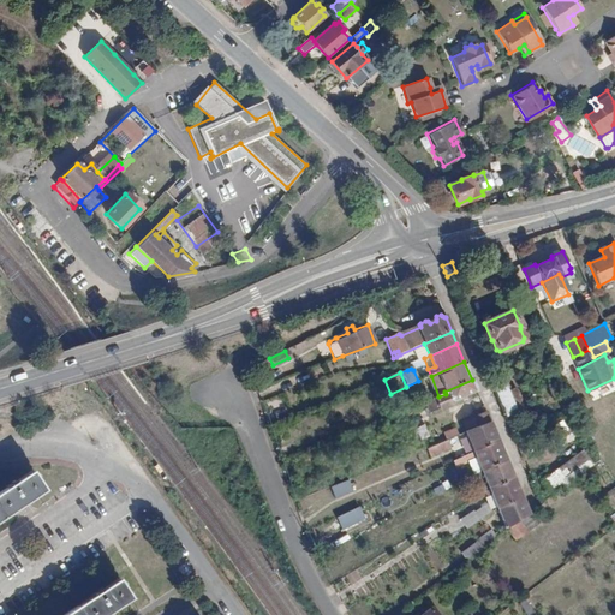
[(500,377),(490,381),(506,417),(507,422),(512,419),(509,415),(518,411),(514,402),(519,401),(520,398),(517,389),(514,388),(509,390),(505,380),(500,377)]
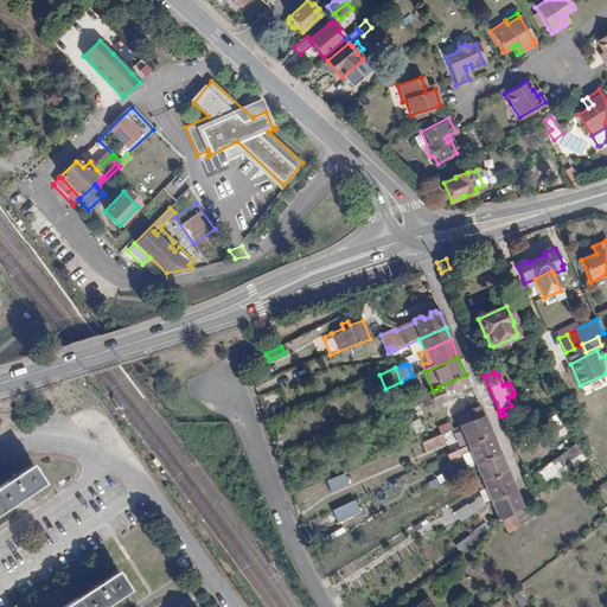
[(440,389),(433,391),(419,397),(423,409),(447,398),(447,396),(471,385),(466,375),(439,387),(440,389)]
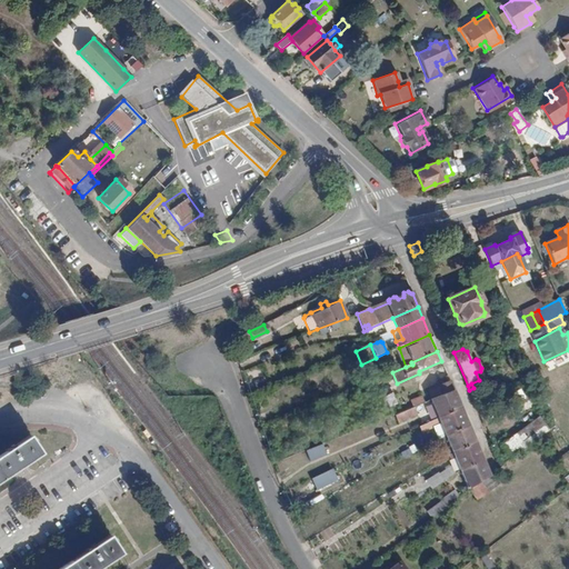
[(442,396),(452,391),(449,382),(439,386),(442,396)]
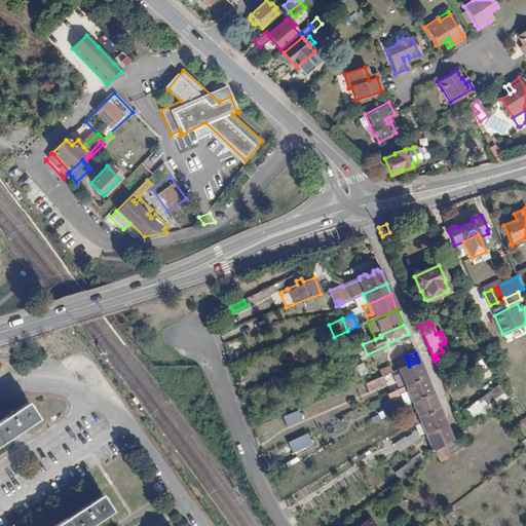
[(409,366),(406,357),(396,361),(400,370),(409,366)]
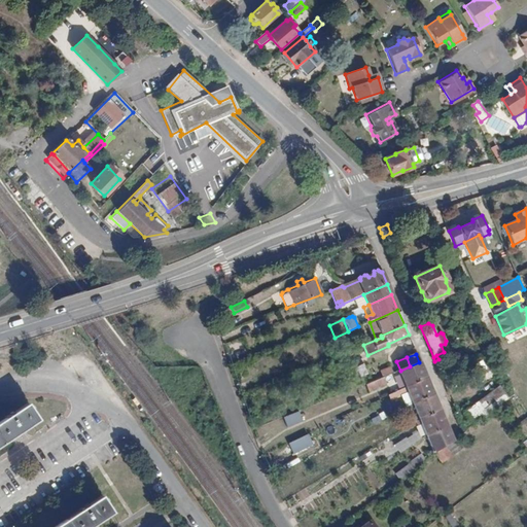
[(406,387),(426,378),(419,362),(410,366),(400,371),(393,373),(382,378),(374,381),(371,382),(365,384),(369,391),(396,379),(395,378),(400,376),(406,387)]
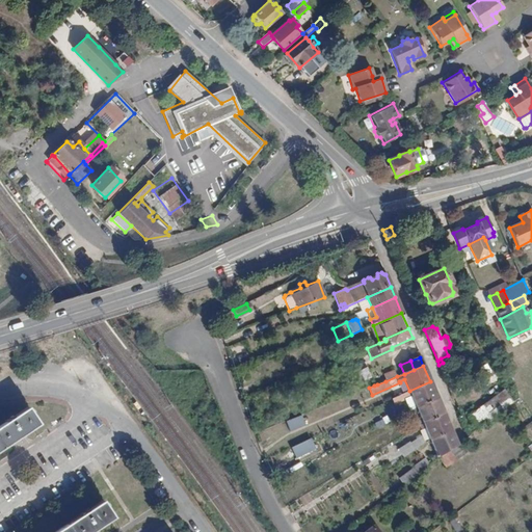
[(371,378),(367,369),(358,372),(363,381),(371,378)]
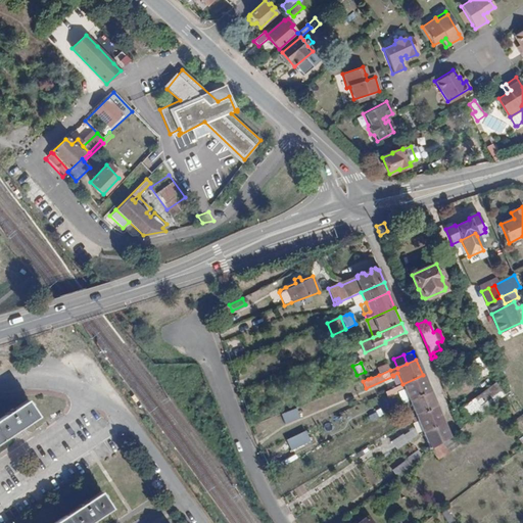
[(241,365),(235,367),(238,375),(244,373),(241,365)]
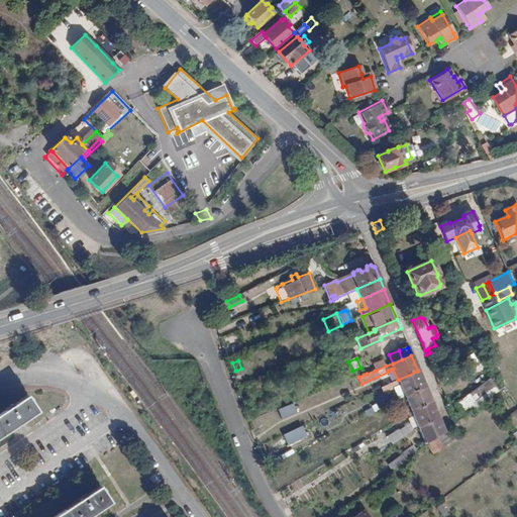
[(373,366),(375,371),(386,366),(383,362),(373,366)]
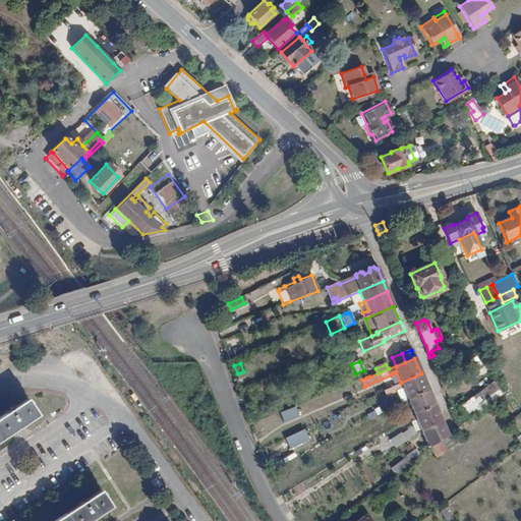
[(367,371),(369,377),(378,373),(375,368),(367,371)]
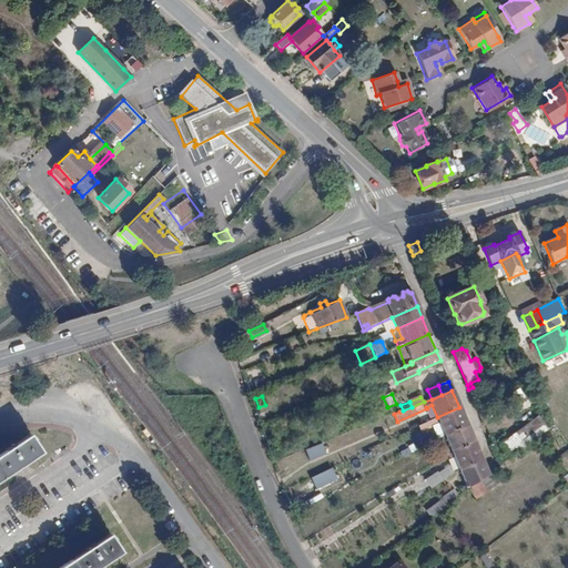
[(437,417),(445,436),(466,425),(459,407),(437,417)]
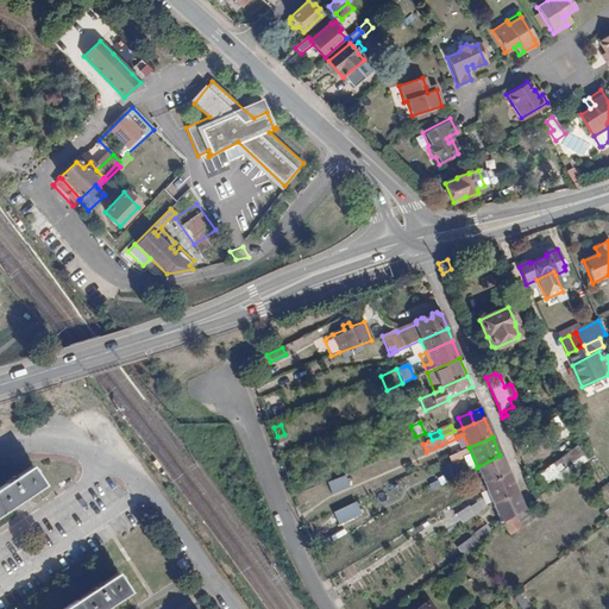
[(453,454),(460,452),(458,447),(451,451),(451,452),(449,453),(450,457),(453,454)]
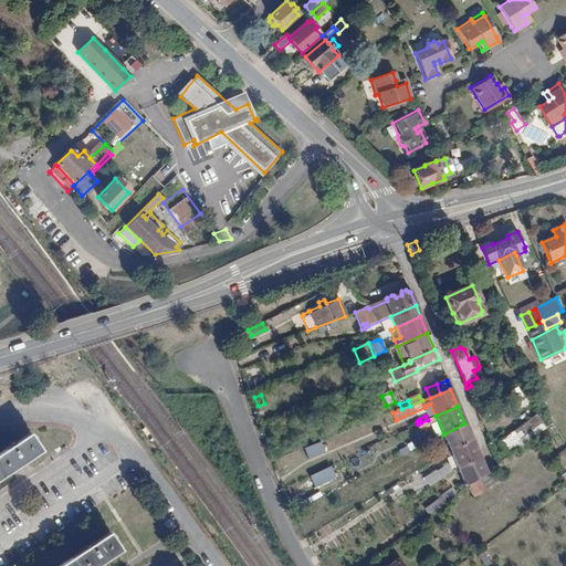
[(499,443),(507,456),(536,435),(545,428),(534,416),(499,443)]
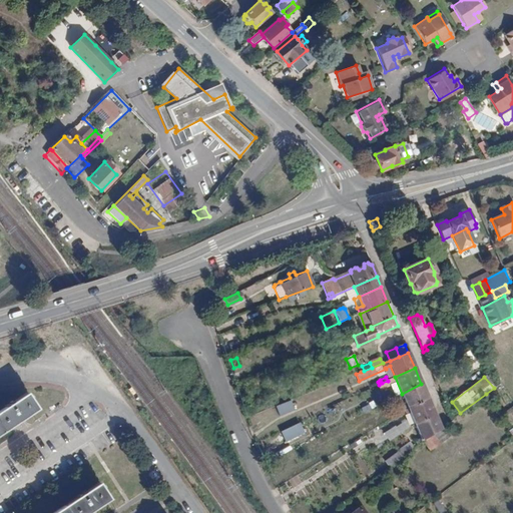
[(421,384),(402,394),(394,398),(389,401),(390,404),(403,397),(408,410),(427,399),(421,384)]
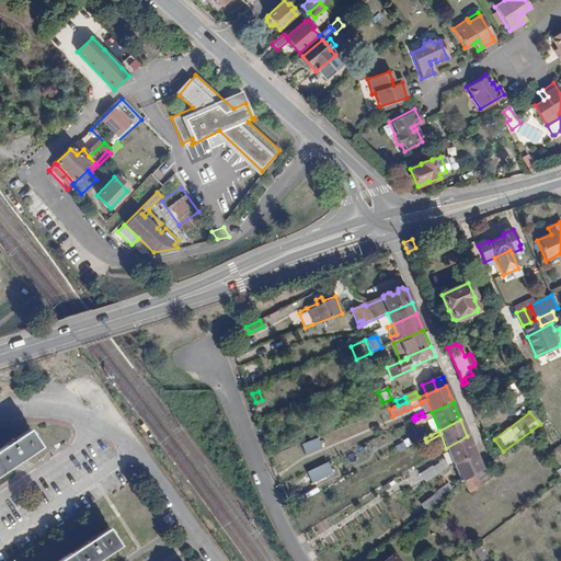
[(29,433),(0,451),(0,477),(41,450),(29,433)]
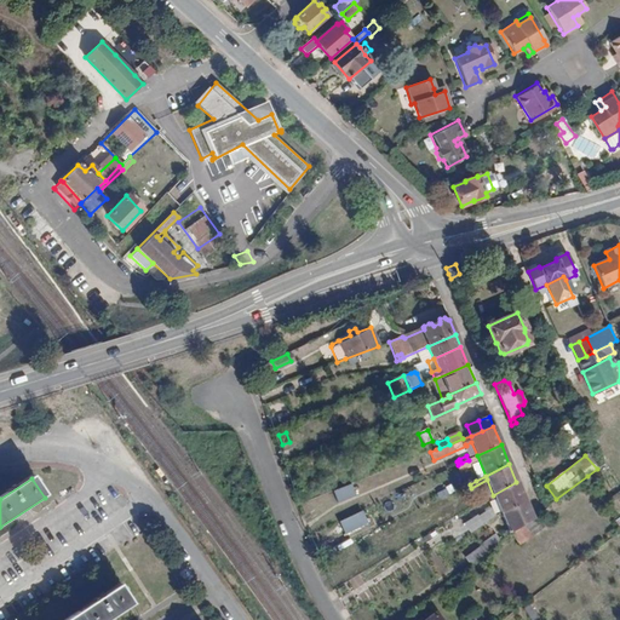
[(524,500),(516,482),(493,495),(501,515),(524,500)]
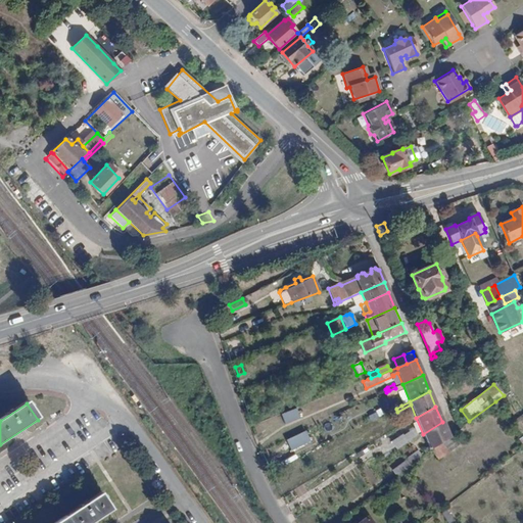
[(283,424),(297,419),(293,409),(280,414),(283,424)]
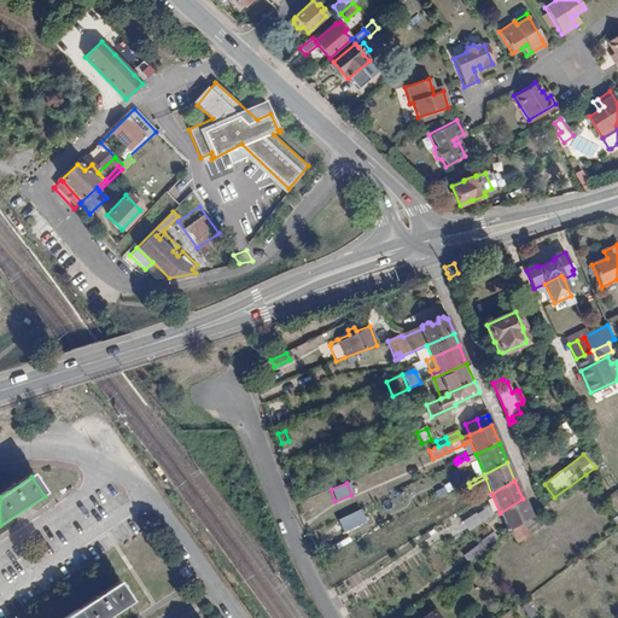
[(477,503),(484,499),(482,495),(474,499),(474,500),(472,501),(473,505),(477,503)]
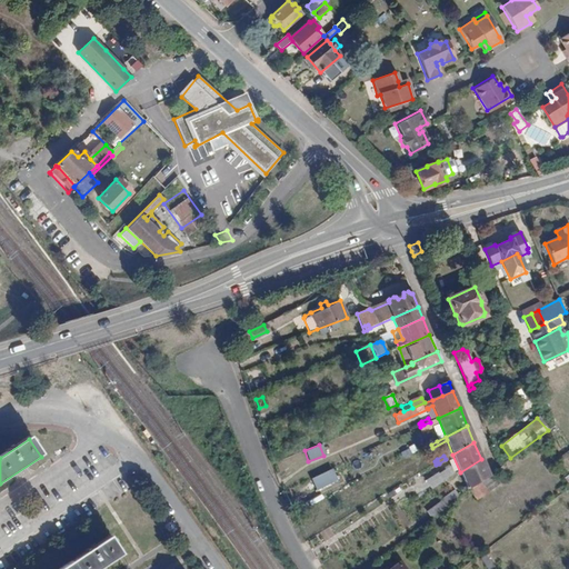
[(481,459),(460,472),(467,488),(469,491),(481,482),(488,477),(481,459)]
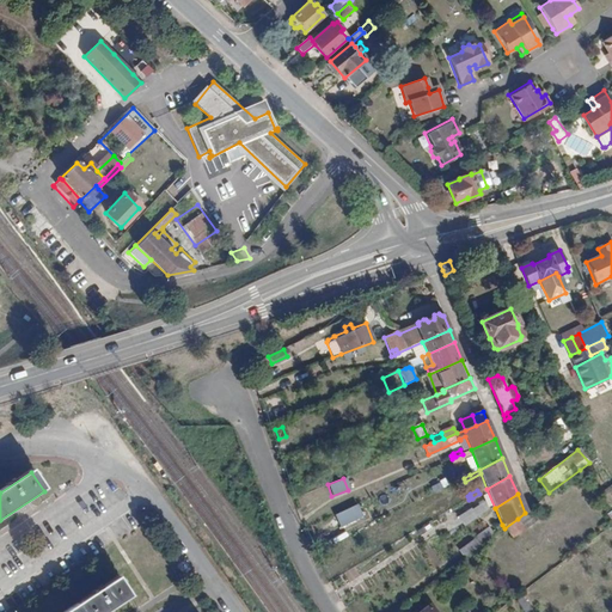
[(464,528),(489,512),(484,505),(472,512),(470,510),(458,519),(464,528)]
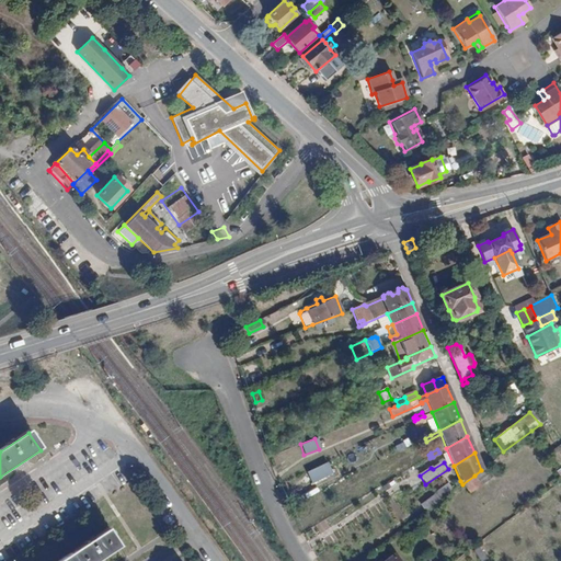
[(321,465),(306,472),(311,483),(327,476),(321,465)]
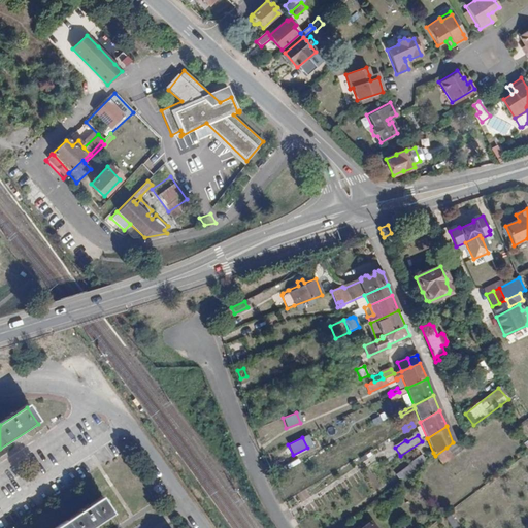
[(454,457),(447,448),(435,456),(429,460),(426,463),(433,472),(454,457)]
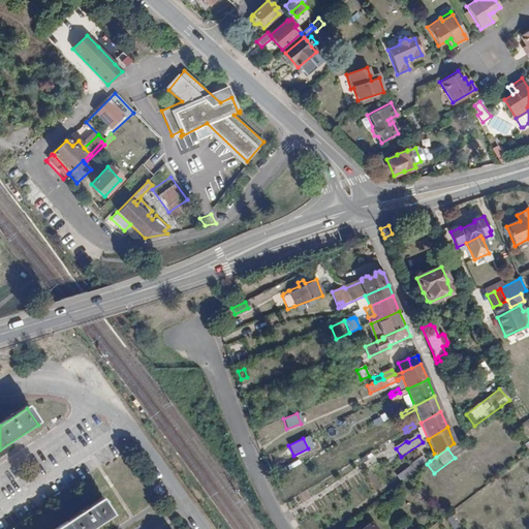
[(424,467),(427,464),(422,458),(411,465),(416,472),(424,467)]
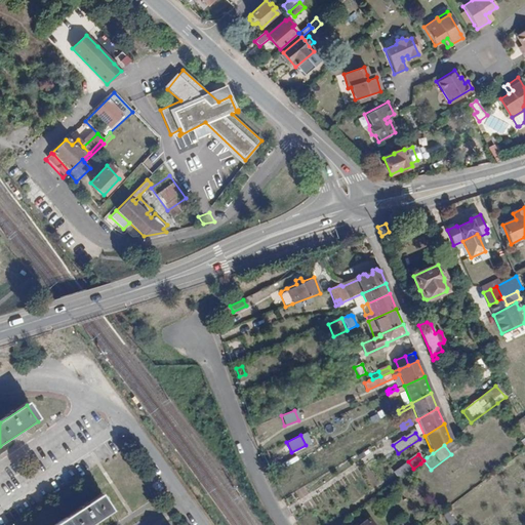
[(399,480),(411,471),(406,465),(395,473),(399,480)]
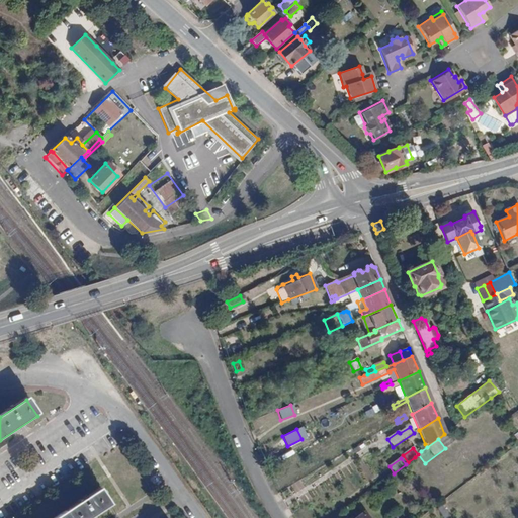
[(127,506),(134,503),(127,489),(120,492),(127,506)]
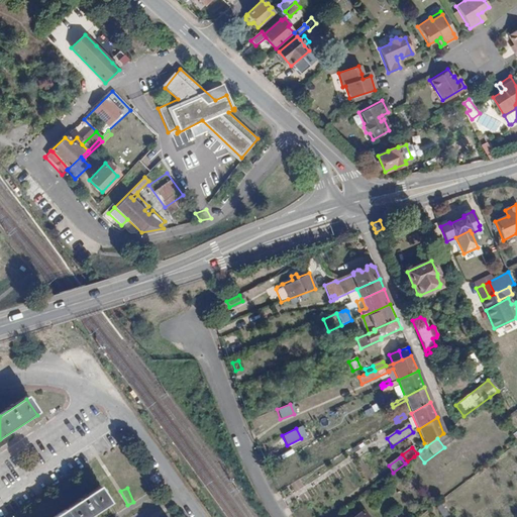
[(90,516),(111,503),(101,489),(57,516),(90,516)]
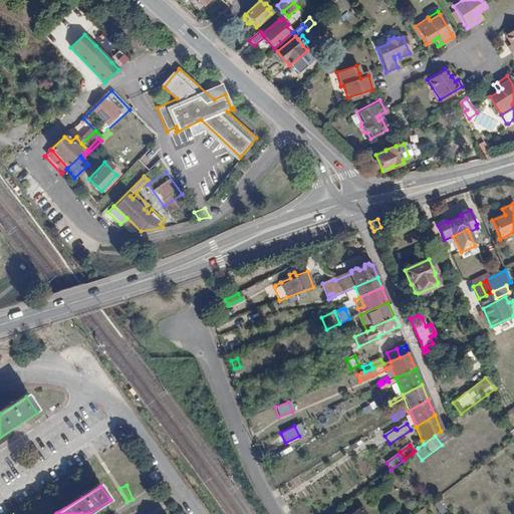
[(118,505),(123,503),(116,492),(111,494),(118,505)]
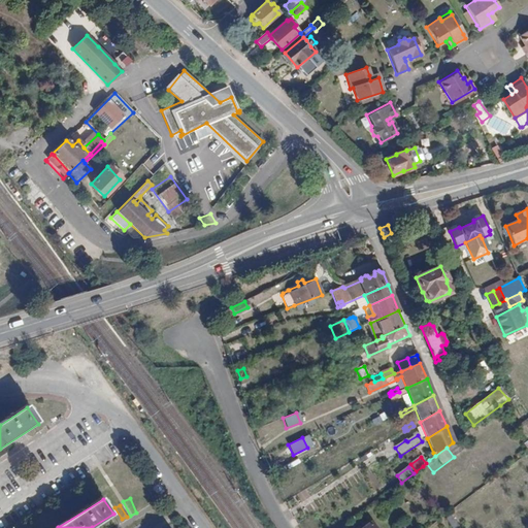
[(452,517),(447,520),(452,527),(454,527),(458,526),(452,517)]
